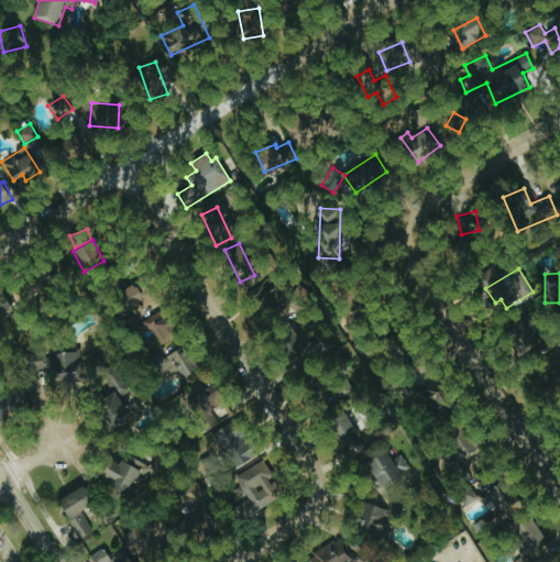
[(34,279),(37,291),(56,286),(53,274),(34,279)]
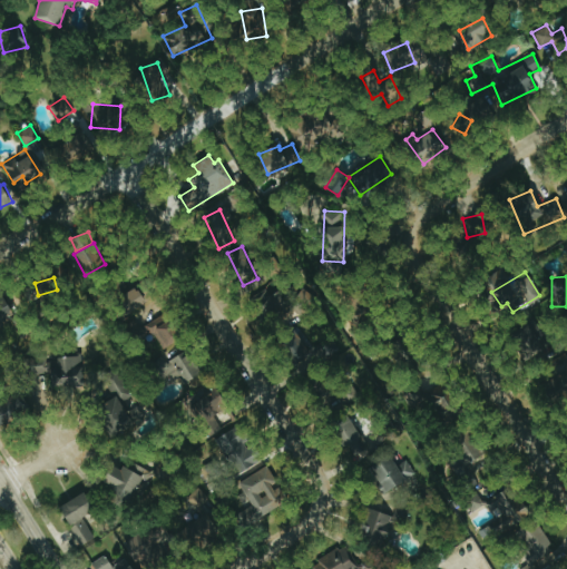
[(145,303),(137,287),(121,294),(129,310),(145,303)]
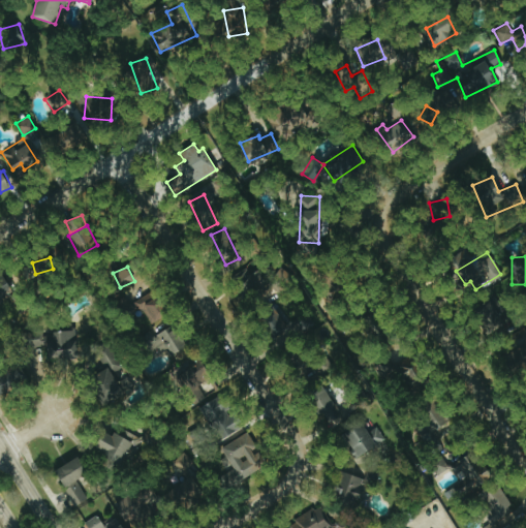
[(258,269),(249,274),(246,268),(235,274),(247,298),(268,287),(258,269)]
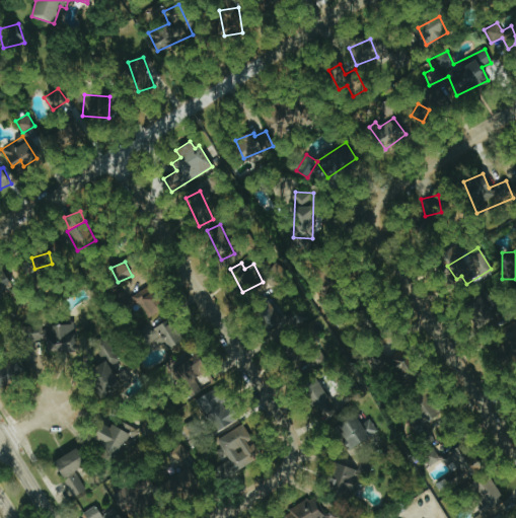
[(163,311),(154,285),(130,294),(140,319),(163,311)]
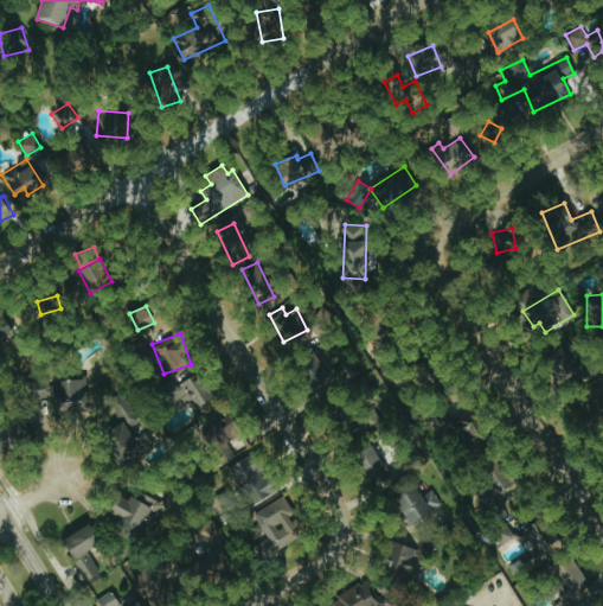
[(563,374),(575,369),(566,348),(555,352),(563,374)]
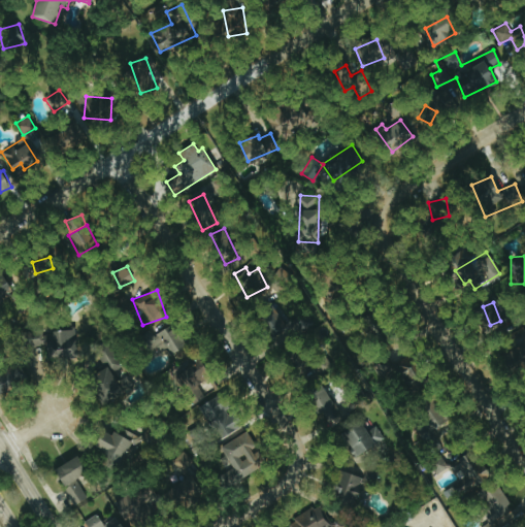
[(314,325),(305,310),(284,323),(279,314),(262,322),(275,347),(314,325)]
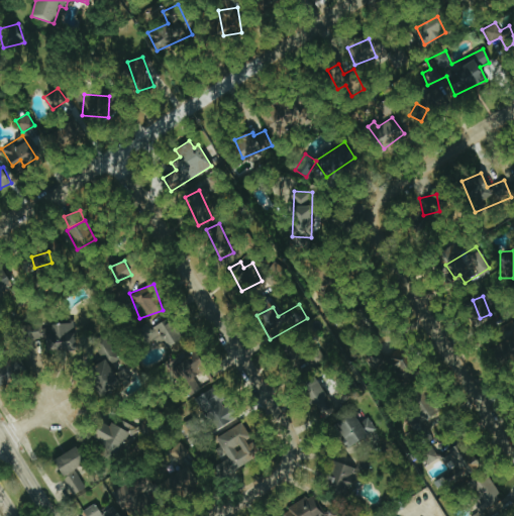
[(161,341),(167,348),(183,337),(167,316),(149,329),(145,323),(136,329),(150,348),(161,341)]
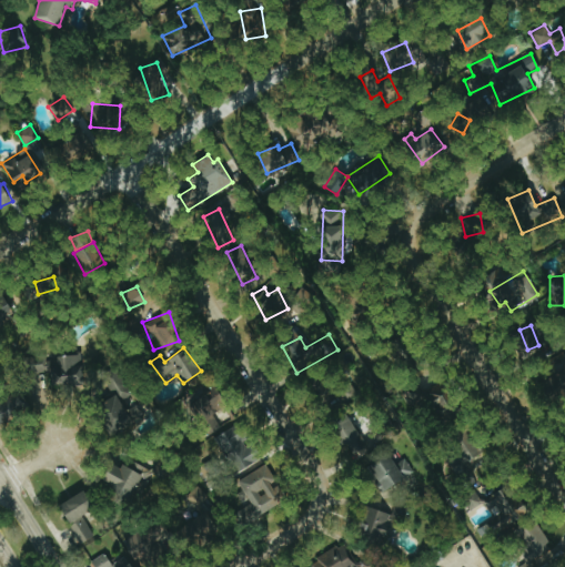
[(48,357),(50,386),(82,385),(80,355),(48,357)]
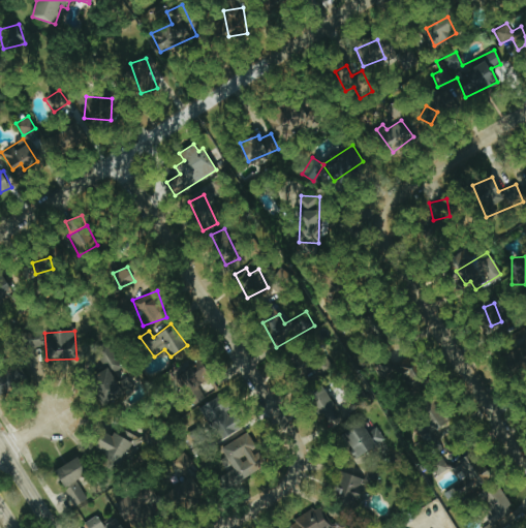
[(106,370),(119,365),(110,344),(97,349),(106,370)]
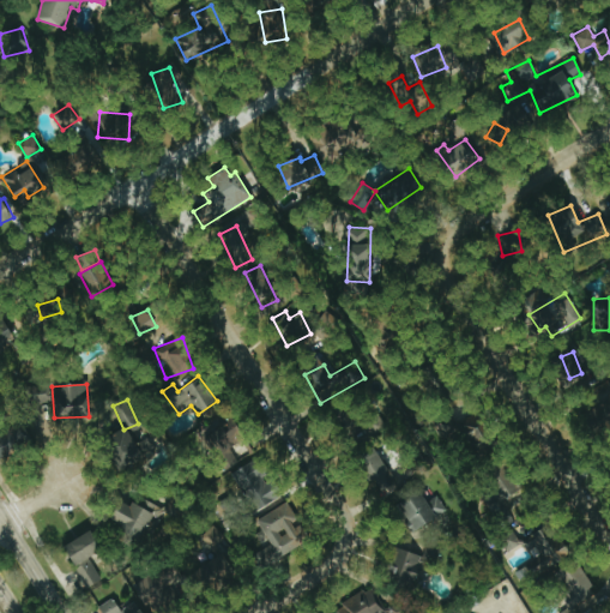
[(328,421),(357,446),(370,431),(343,406),(328,421)]
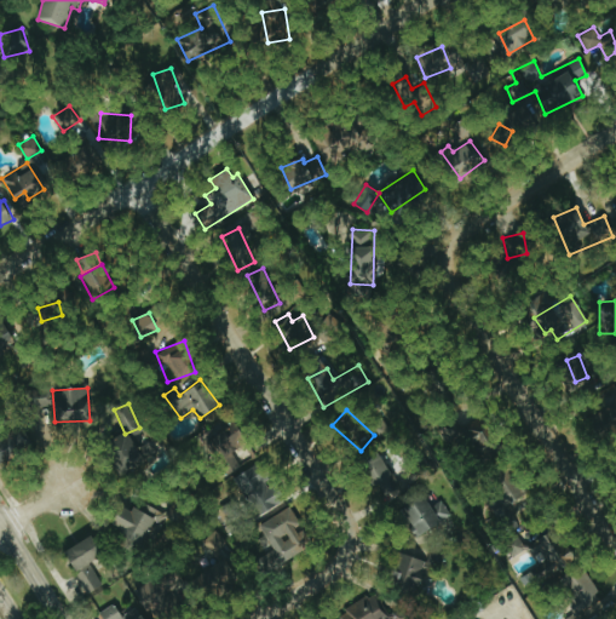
[(484,416),(461,427),(478,462),(500,452),(484,416)]
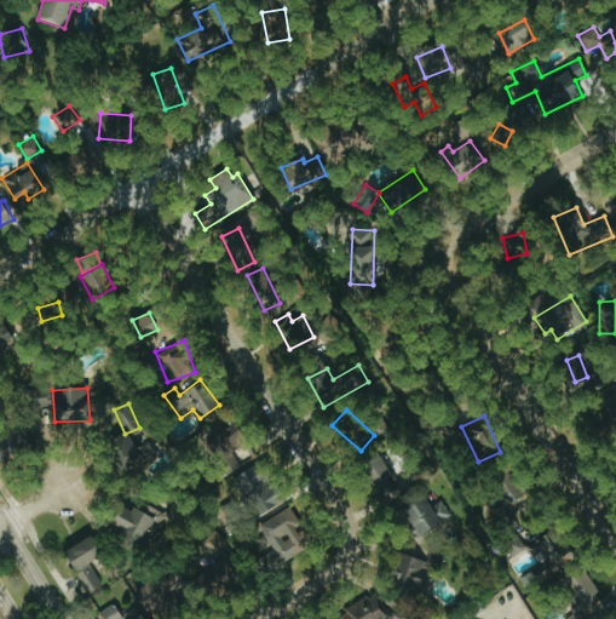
[(205,431),(213,457),(245,447),(236,422),(205,431)]
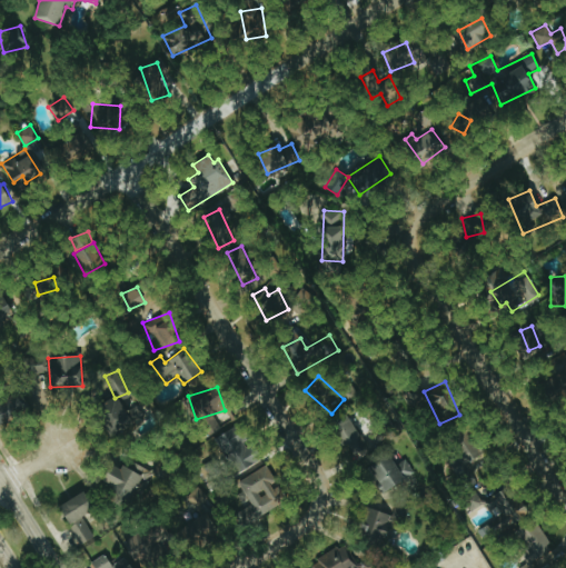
[(0,424),(27,411),(18,394),(0,401),(0,424)]
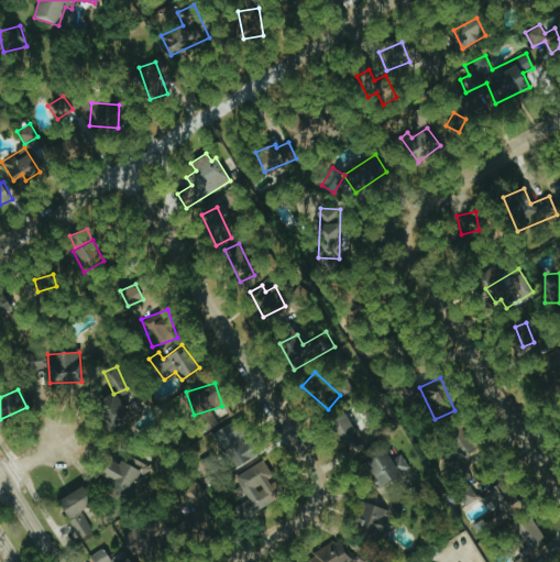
[(134,419),(113,392),(96,405),(118,432),(134,419)]
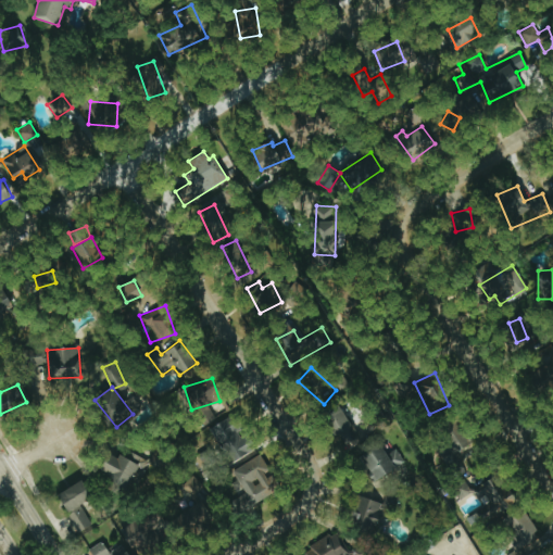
[(346,446),(360,438),(338,405),(324,414),(346,446)]
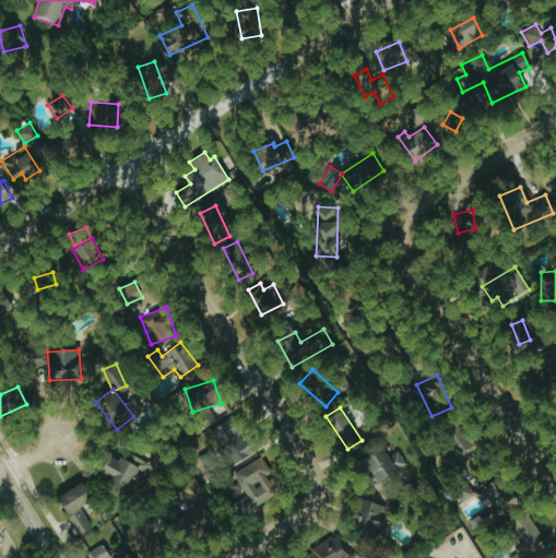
[(210,428),(228,465),(257,452),(248,434),(243,436),(234,417),(210,428)]
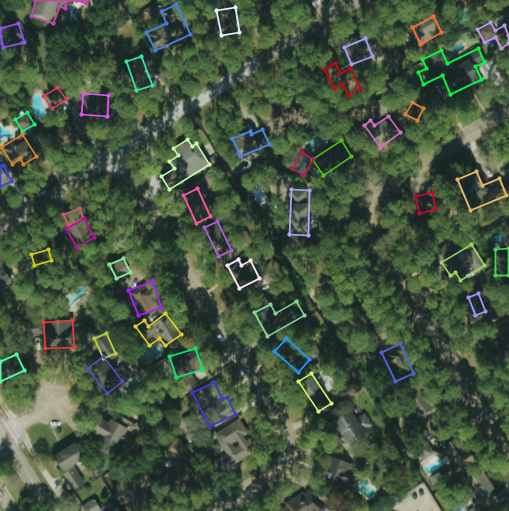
[(435,406),(425,393),(423,395),(419,390),(412,396),(422,409),(402,423),(414,439),(428,429),(419,418),(435,406)]
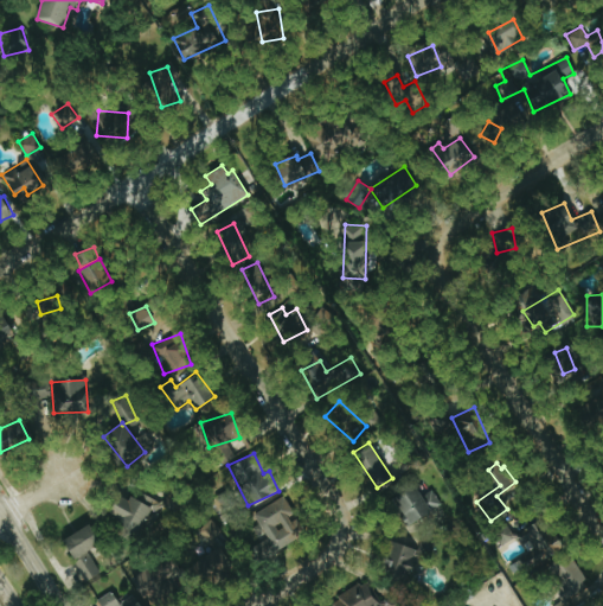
[(431,489),(419,496),(414,485),(395,495),(409,523),(441,508),(431,489)]
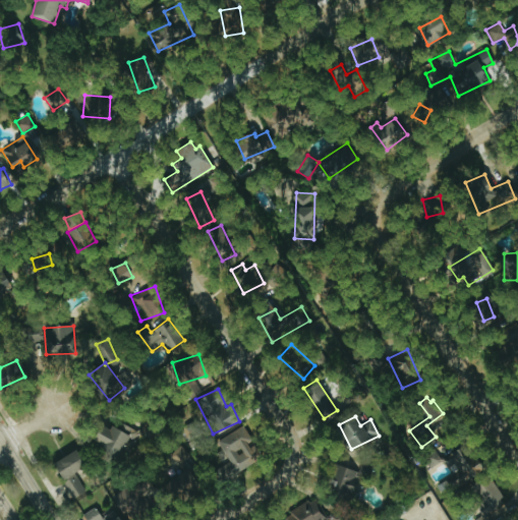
[(105,426),(94,440),(115,457),(135,431),(121,419),(111,431),(105,426)]
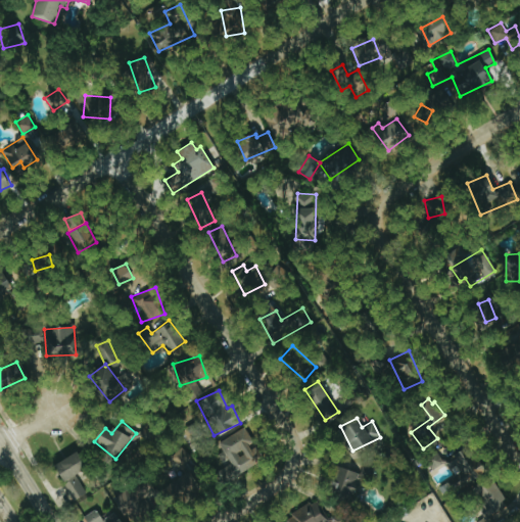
[(241,428),(217,441),(236,475),(260,461),(241,428)]
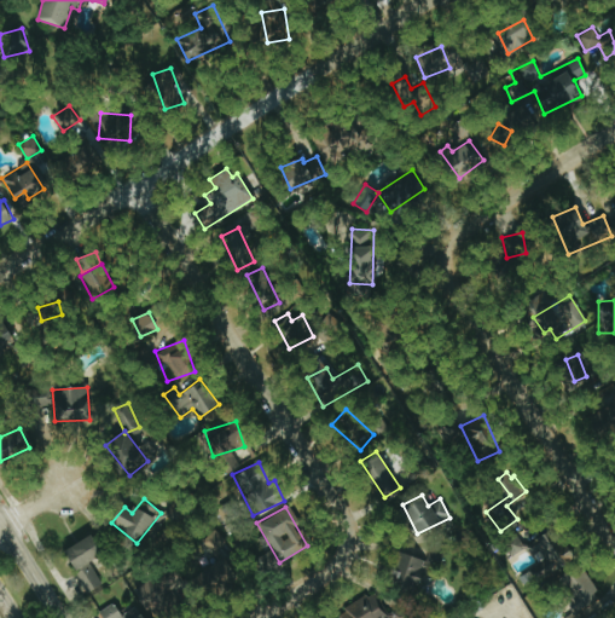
[(527,547),(540,561),(526,572),(538,585),(570,558),(547,530),(527,547)]
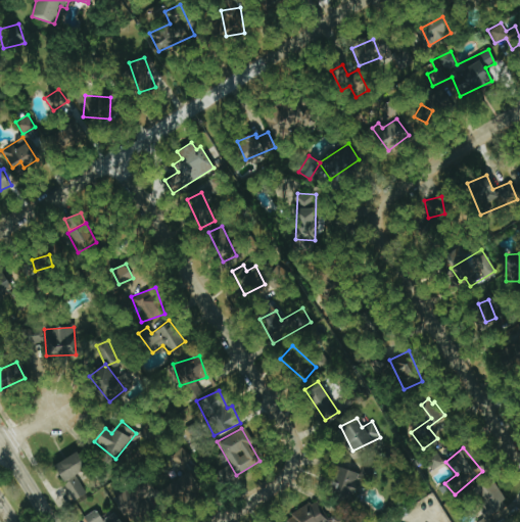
[(180,464),(188,455),(180,448),(172,457),(180,464)]
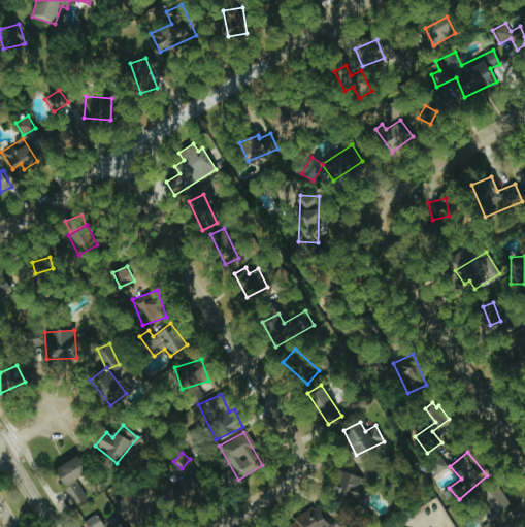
[(86,498),(74,479),(87,471),(77,456),(55,469),(75,504),(86,498)]
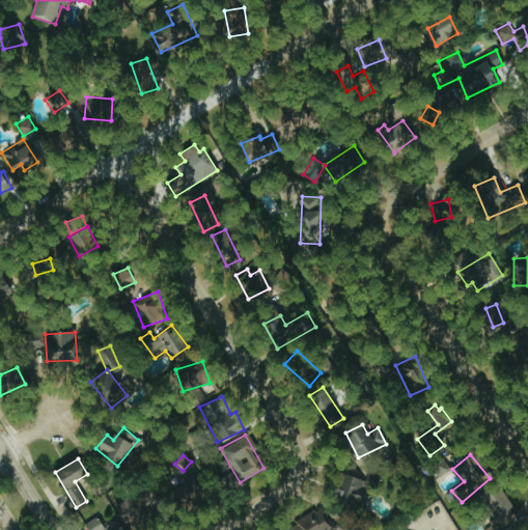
[(198,475),(187,474),(186,487),(168,486),(167,503),(197,504),(198,475)]
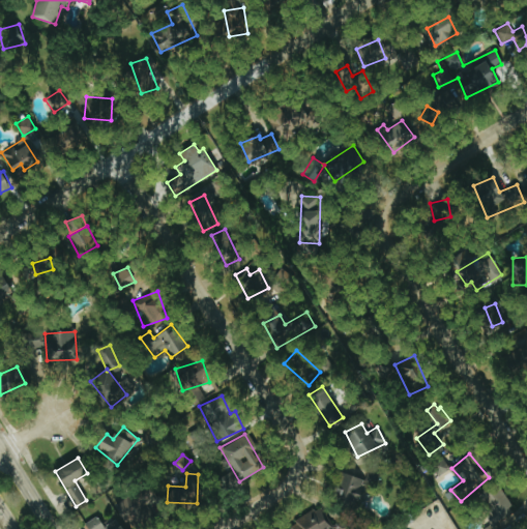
[(366,479),(342,473),(335,500),(359,505),(366,479)]
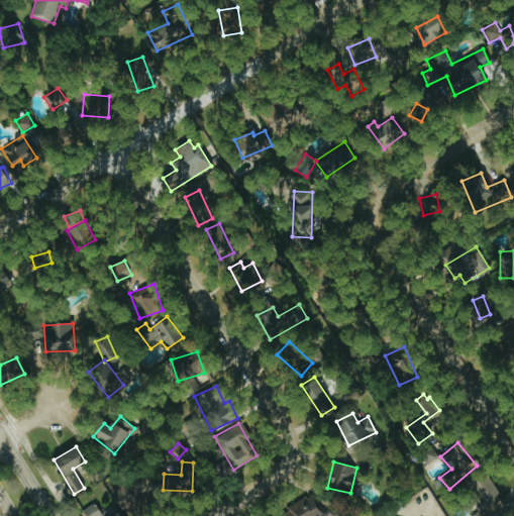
[(499,515),(513,506),(513,503),(507,493),(501,497),(484,471),(465,485),(481,509),(471,515),(499,515)]
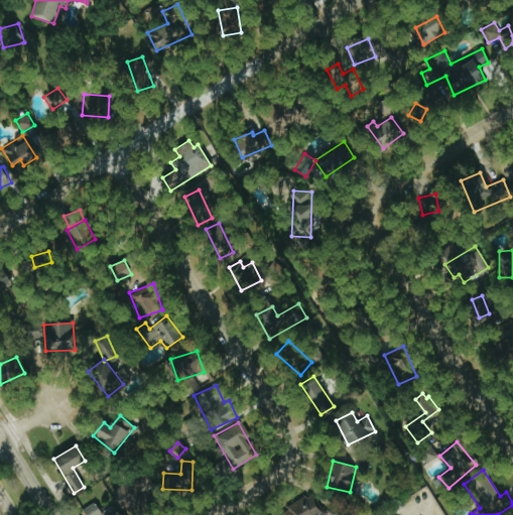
[(113,488),(119,506),(126,504),(128,514),(129,514),(149,509),(145,495),(154,492),(150,477),(113,488)]
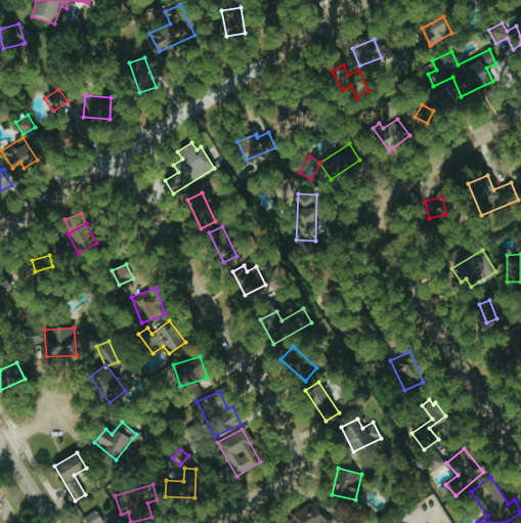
[(287,522),(327,522),(328,522),(314,502),(285,519),(287,522)]
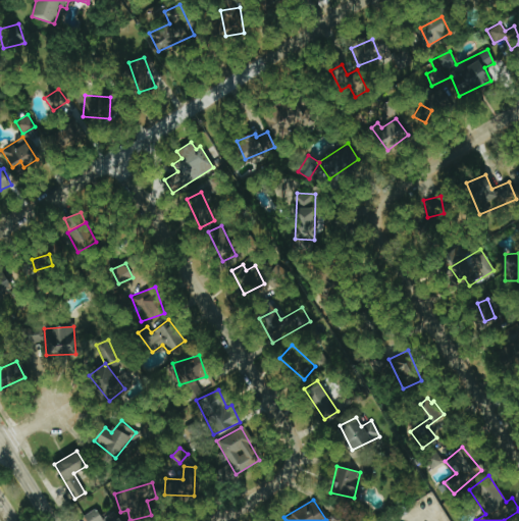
[(82,516),(84,520),(120,520),(114,511),(101,518),(95,508),(82,516)]
